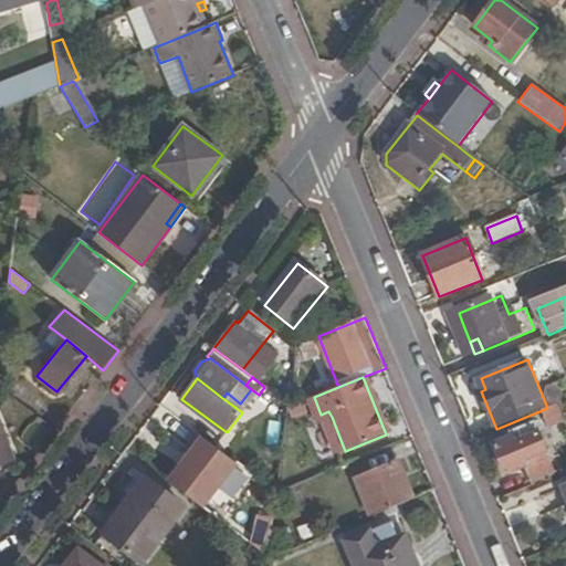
[(551,407),(565,401),(558,385),(544,390),(551,407)]
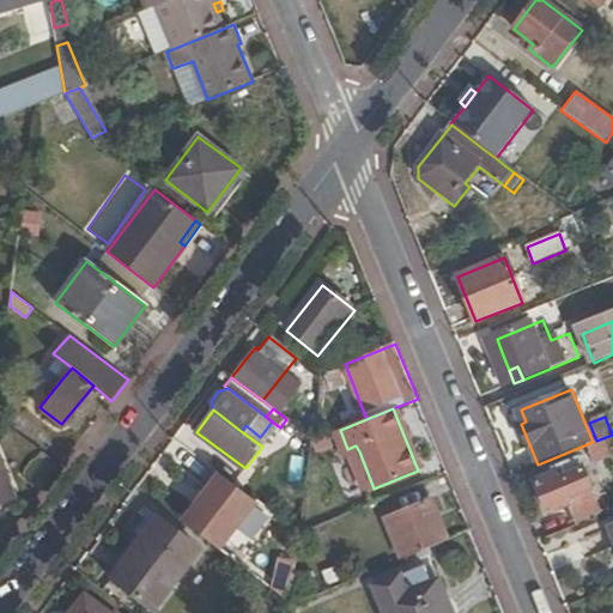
[(610,460),(602,441),(588,447),(595,465),(610,460)]
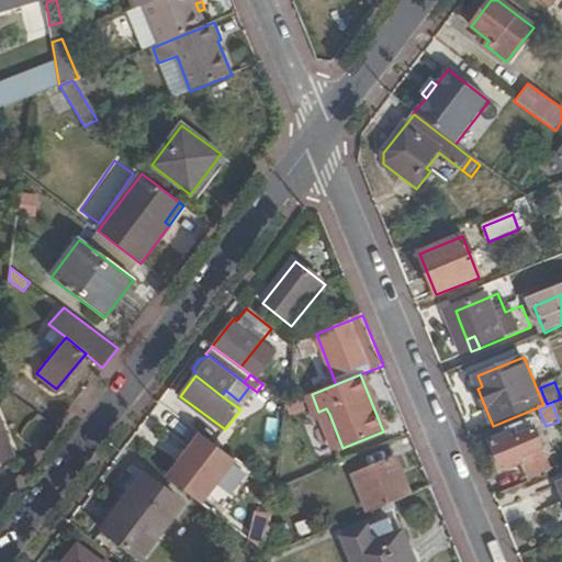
[(0,406),(0,462),(18,458),(0,406)]
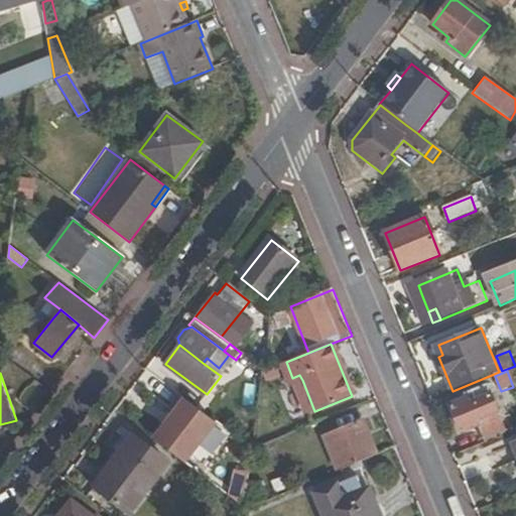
[(295,383),(302,380),(299,375),(292,378),(295,383)]
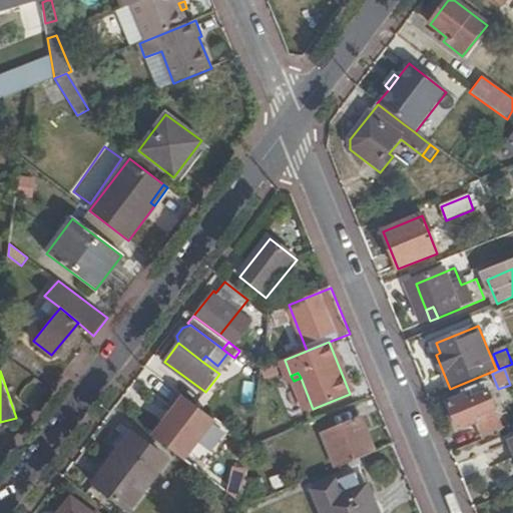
[(459,430),(474,424),(478,422),(476,418),(496,410),(488,391),(473,398),(471,394),(448,403),(459,430)]
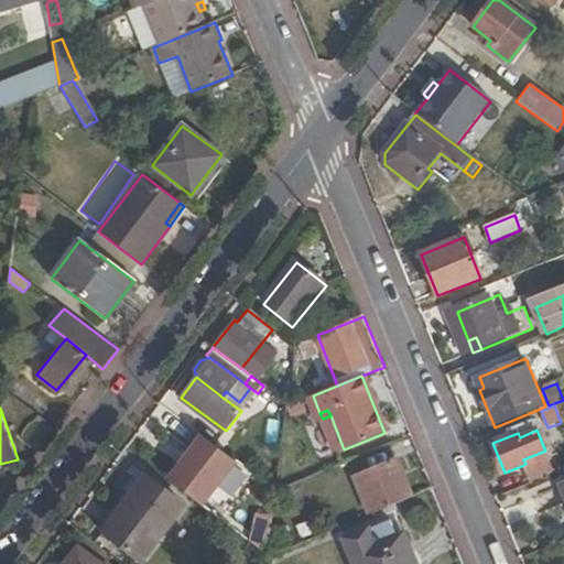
[(204,506),(238,461),(203,435),(169,479),(204,506)]
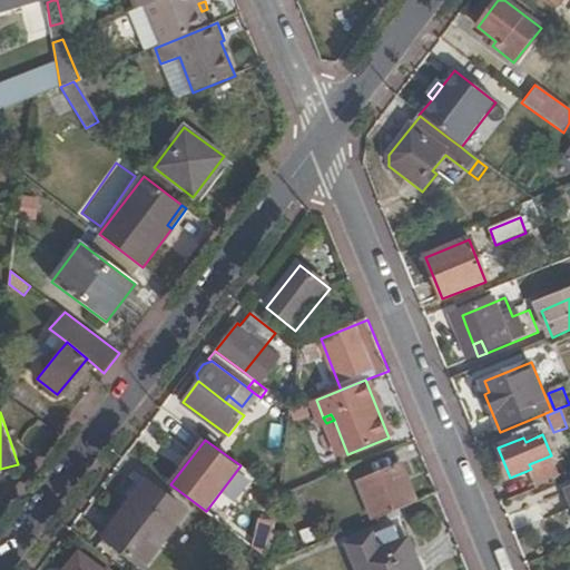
[(531,469),(527,471),(533,485),(559,474),(551,455),(529,464),(531,469)]
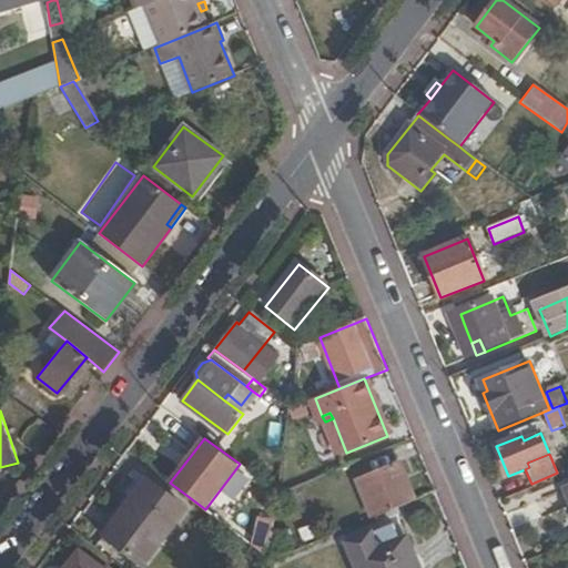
[(374,517),(416,500),(401,463),(358,480),(374,517)]
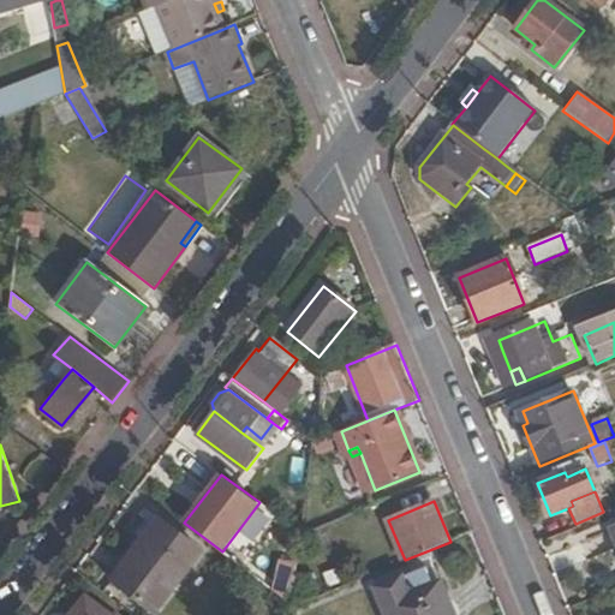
[(115,580),(161,614),(207,553),(160,517),(115,580)]
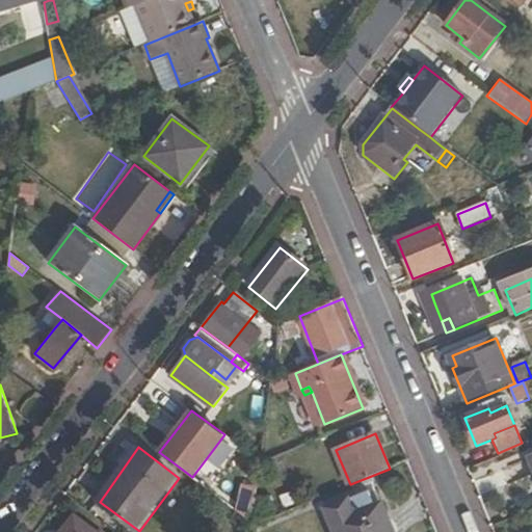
[(317,475),(302,481),(308,495),(322,488),(317,475)]
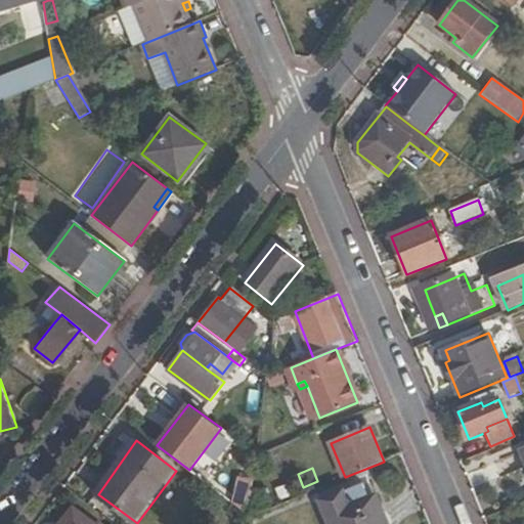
[(249,508),(249,477),(231,477),(231,508),(249,508)]
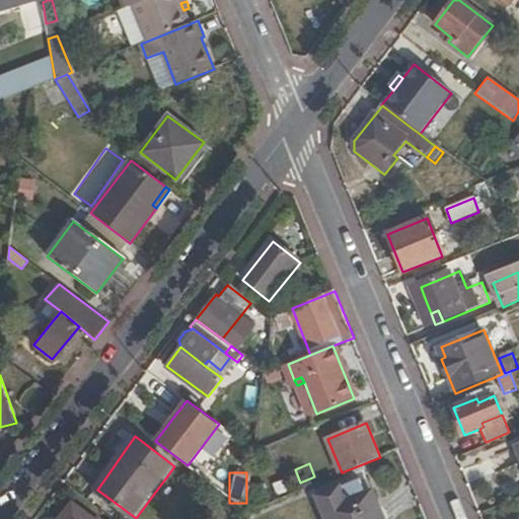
[(326,518),(384,518),(367,476),(318,497),(326,518)]
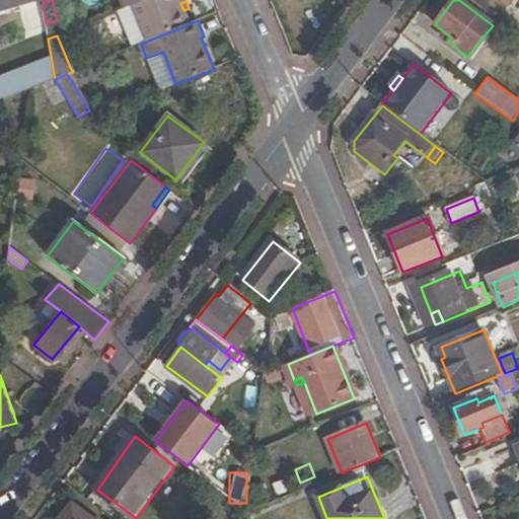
[(89,518),(73,507),(64,518),(89,518)]
